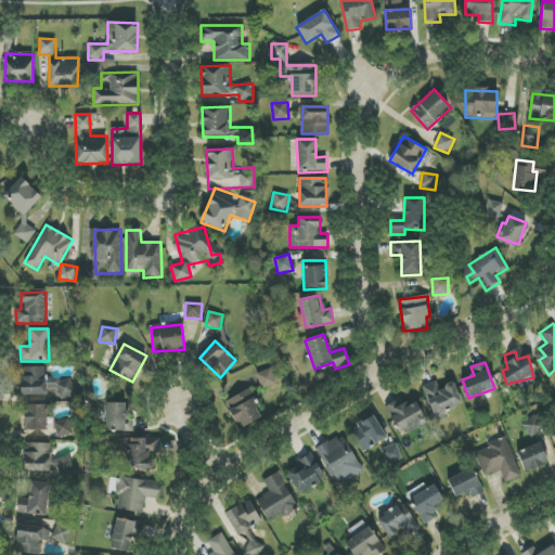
[(46,366),(20,368),(21,396),(47,395),(46,366)]
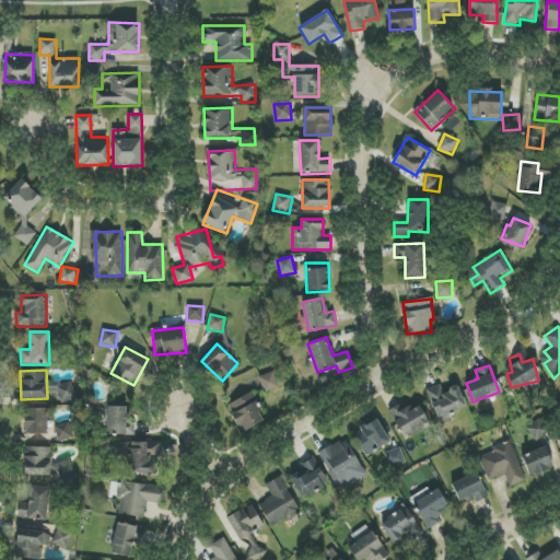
[(259,376),(264,392),(278,388),(275,373),(259,376)]
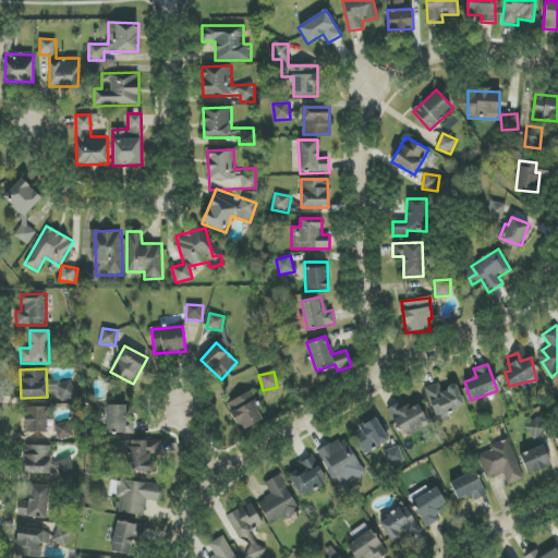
[(76,397),(70,378),(52,385),(59,403),(76,397)]
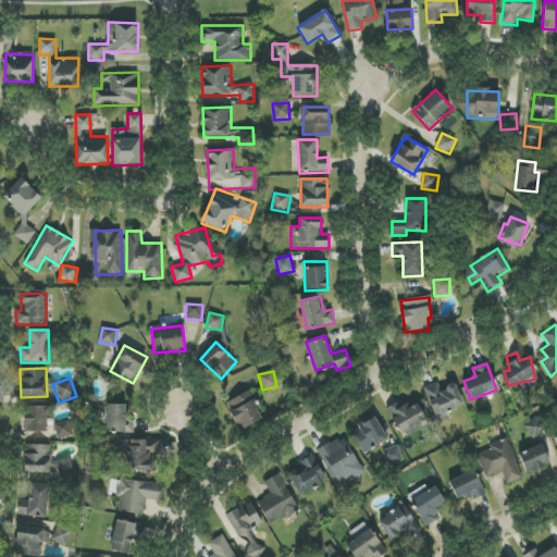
[(456,385),(444,390),(441,381),(423,387),(437,423),(450,419),(448,412),(463,406),(456,385)]
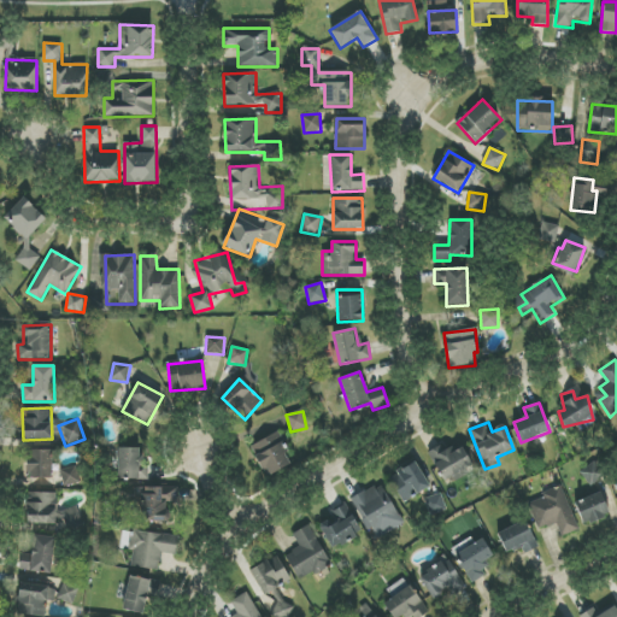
[(265,476),(293,465),(280,433),(252,445),(265,476)]
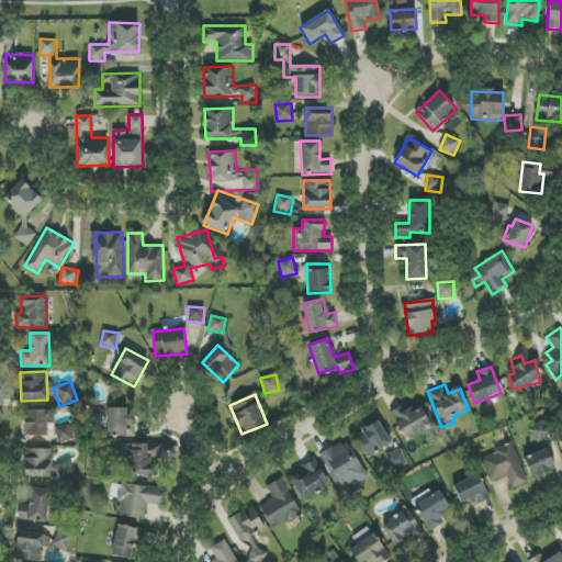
[(423,407),(406,414),(403,406),(392,411),(404,442),(431,431),(423,407)]
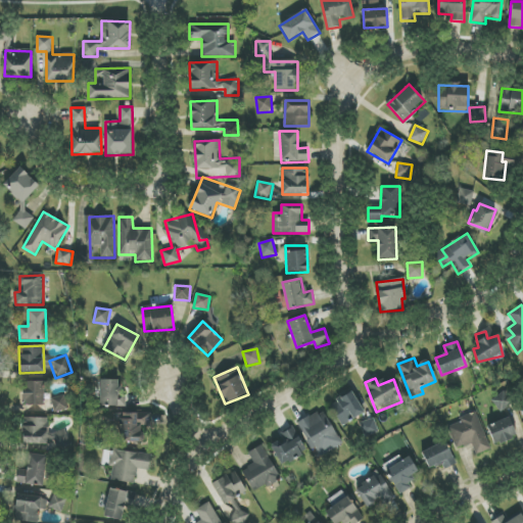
[(119,380),(99,380),(100,407),(127,406),(126,387),(119,388),(119,380)]
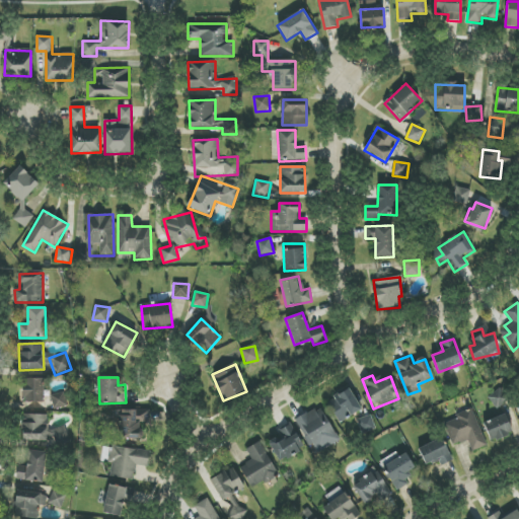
[(23,402),(44,402),(44,378),(23,379),(23,402)]
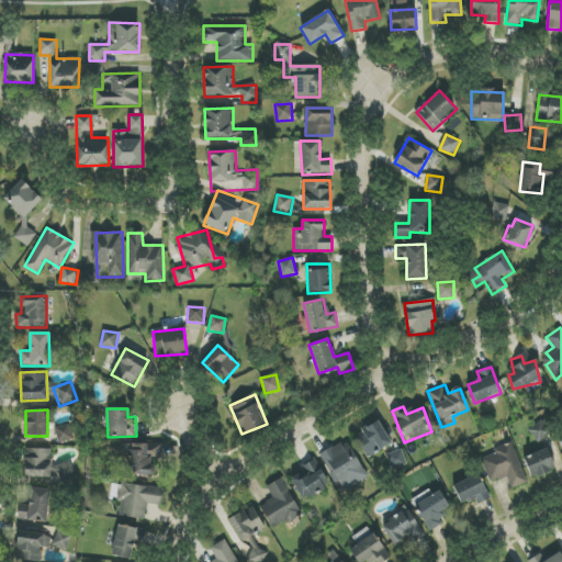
[(391,446),(381,422),(355,433),(366,457),(391,446)]
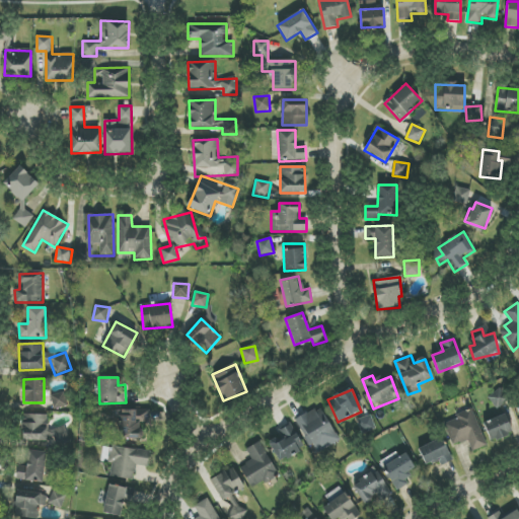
[(508,400),(500,389),(489,396),(497,409),(508,400)]
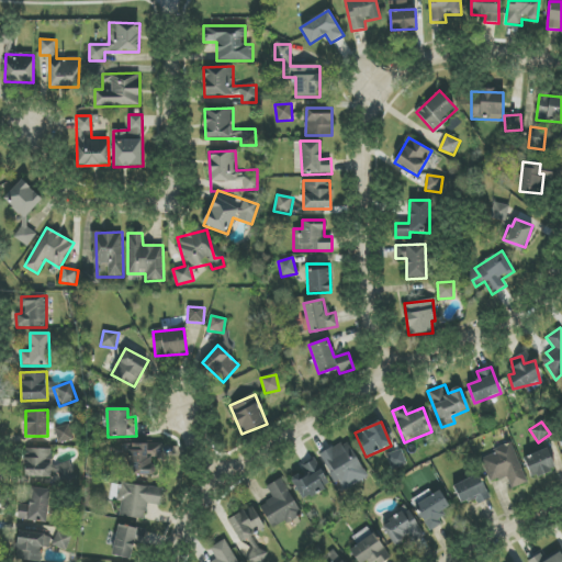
[(58,444),(72,440),(69,425),(55,428),(58,444)]
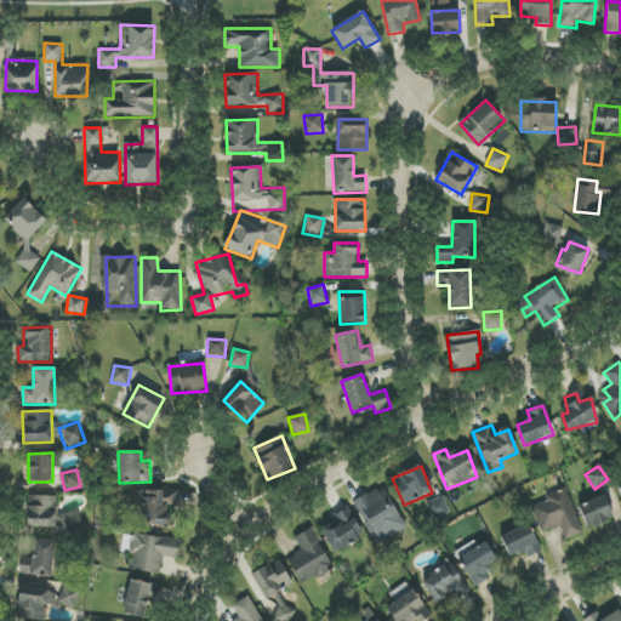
[(380,543),(406,527),(381,486),(354,503),(380,543)]
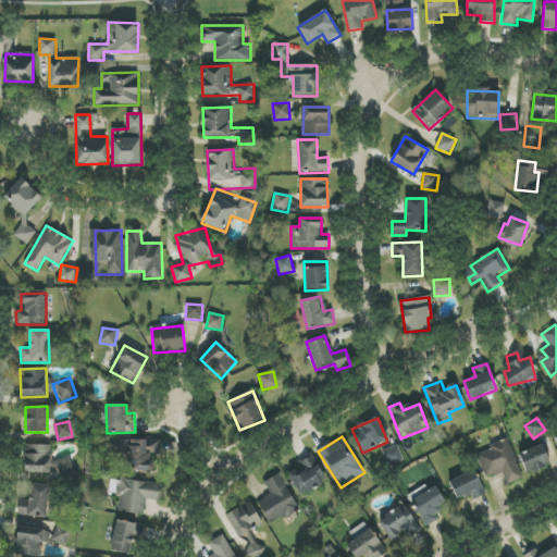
[(523,479),(507,438),(490,445),(491,449),(479,454),(489,478),(502,472),(507,484),(523,479)]
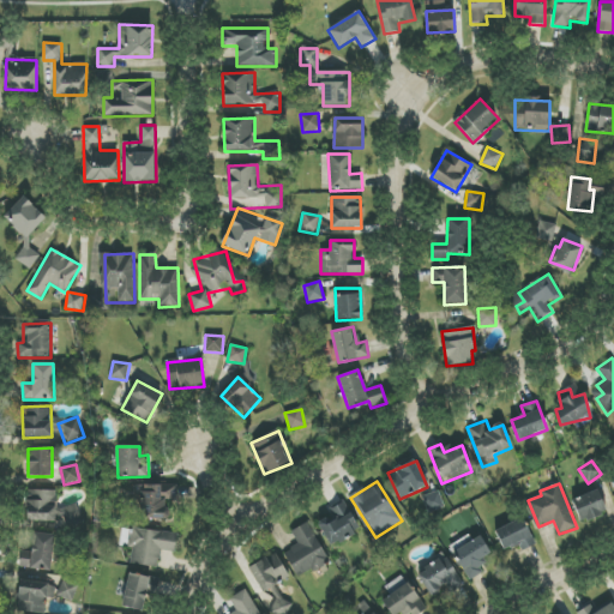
[(176,485),(136,486),(137,521),(168,519),(167,501),(176,501),(176,485)]
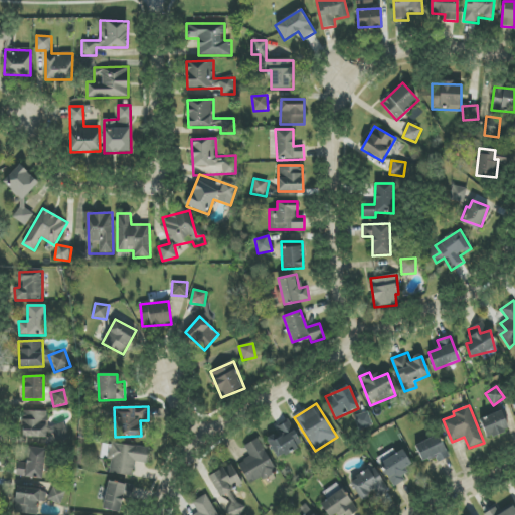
[(47,411),(23,411),(23,437),(47,438),(47,411)]
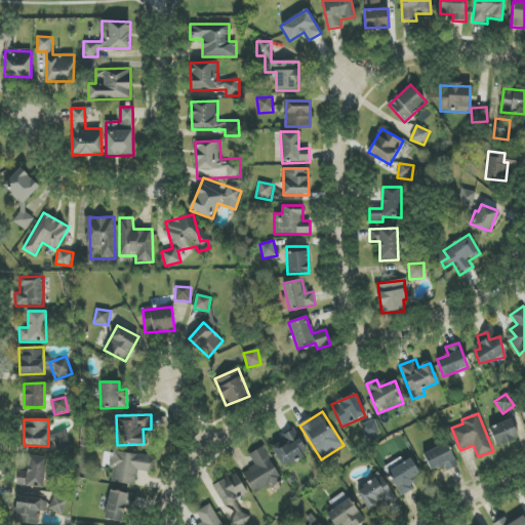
[(489,427),(495,447),(519,439),(512,419),(489,427)]
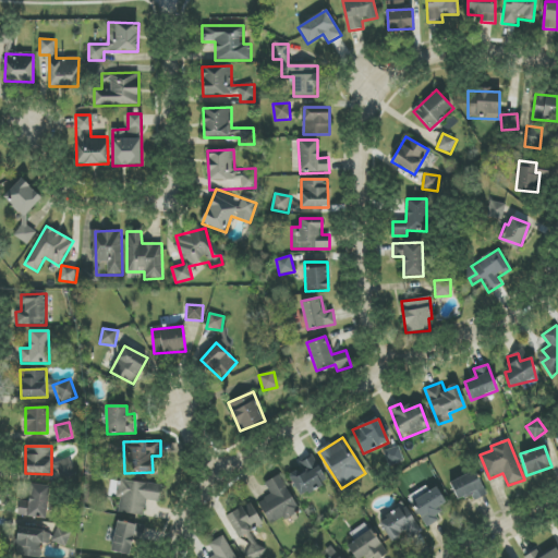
[(403,460),(399,447),(384,451),(389,465),(403,460)]
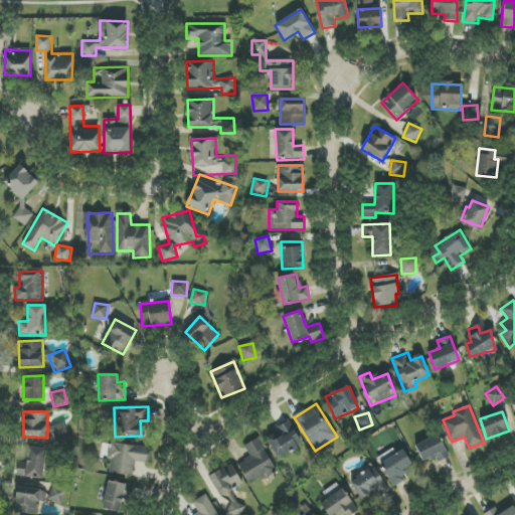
[(278,458),(302,444),(288,420),(276,427),(279,432),(266,439),(278,458)]
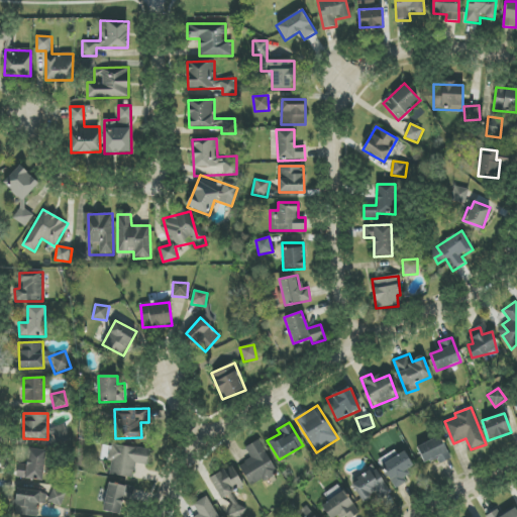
[(65,424),(50,428),(56,443),(70,439),(65,424)]
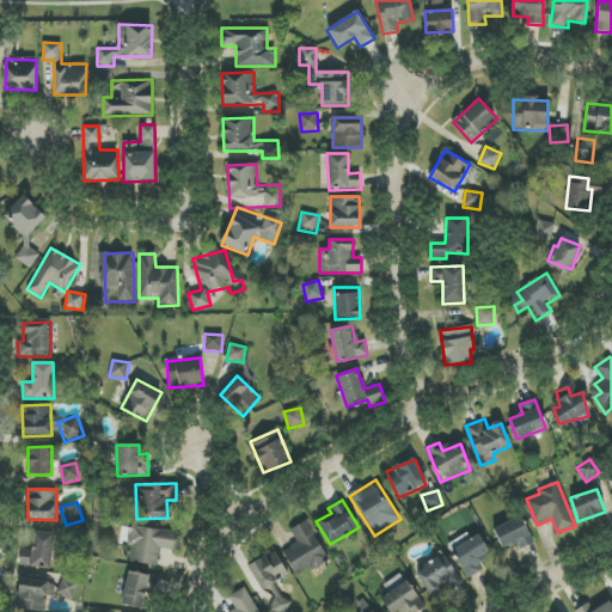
[(527,546),(524,538),(530,536),(521,516),(493,528),(502,549),(518,542),(521,549),(527,546)]
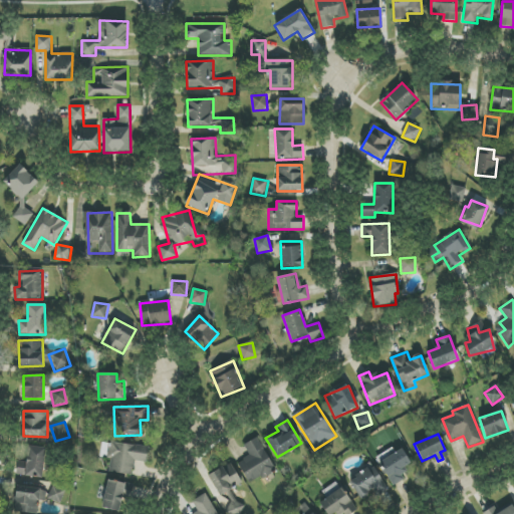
[(243,445),(250,456),(237,463),(250,485),(276,469),(258,437),(243,445)]
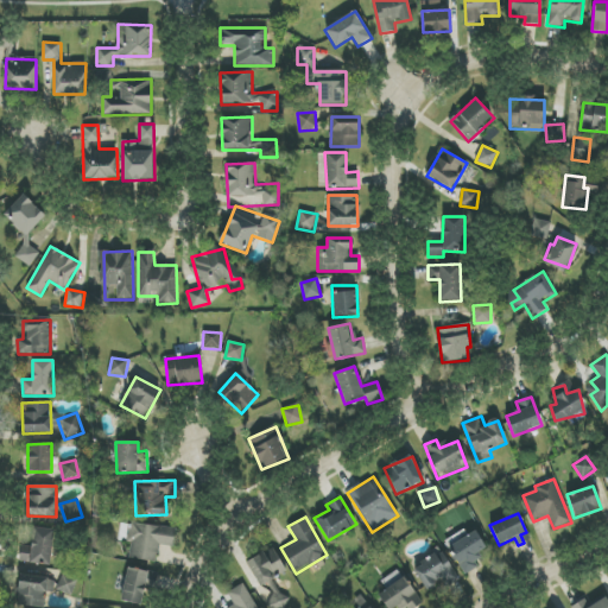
[(128,558),(157,562),(159,545),(173,546),(176,529),(121,523),(119,540),(131,543),(128,558)]
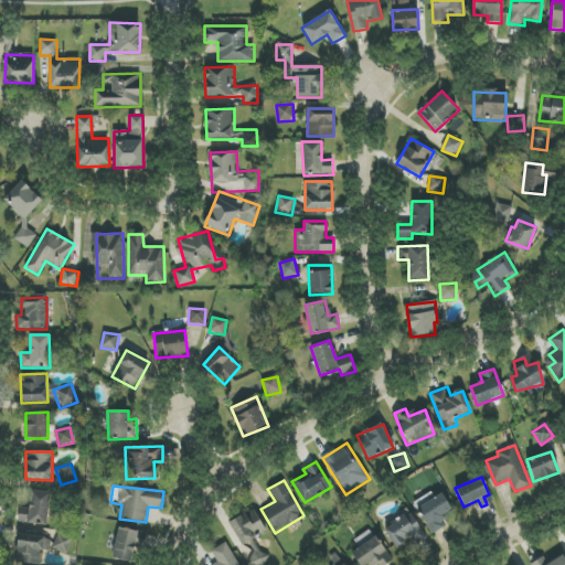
[(452,509),(439,490),(414,507),(433,534),(447,525),(441,516),(452,509)]
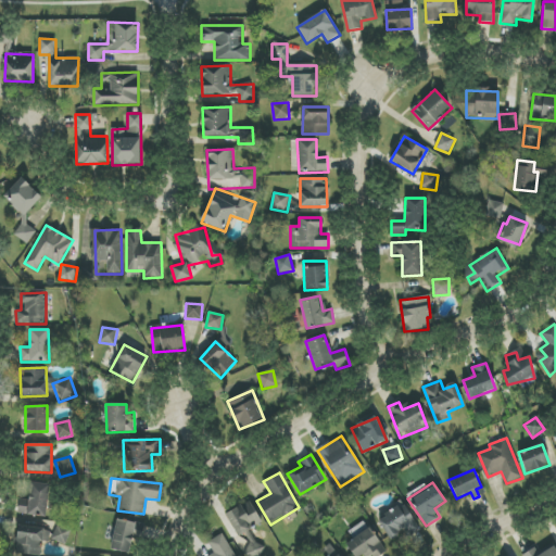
[(49,484),(30,483),(29,500),(20,500),(19,515),(47,516),(49,484)]
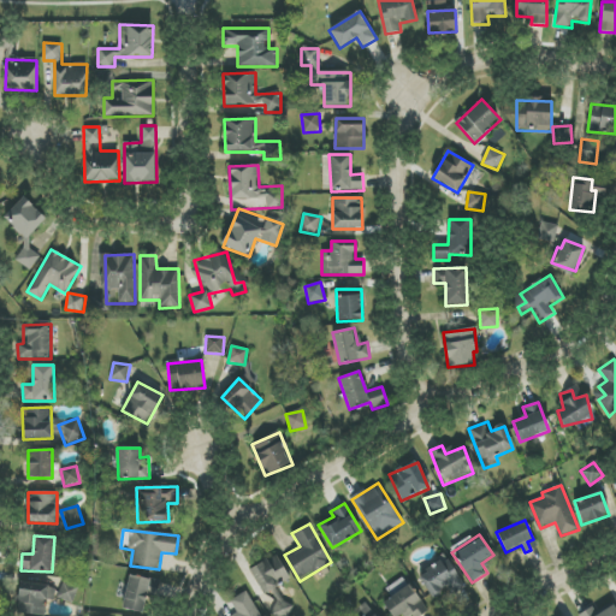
[(290,579),(276,554),(249,569),(274,615),(286,615),(291,612),(277,586),(290,579)]
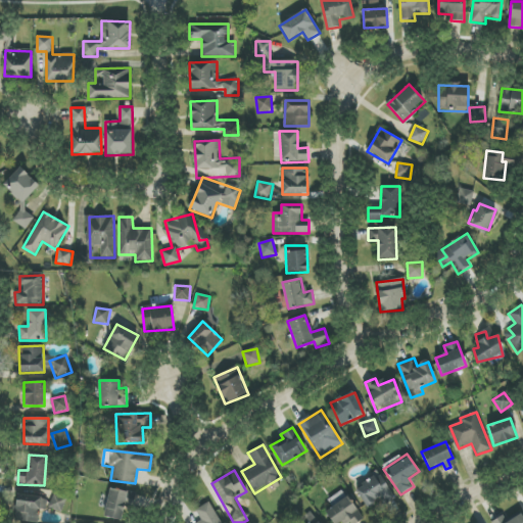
[(367,509),(380,501),(384,506),(395,498),(379,473),(354,488),(367,509)]
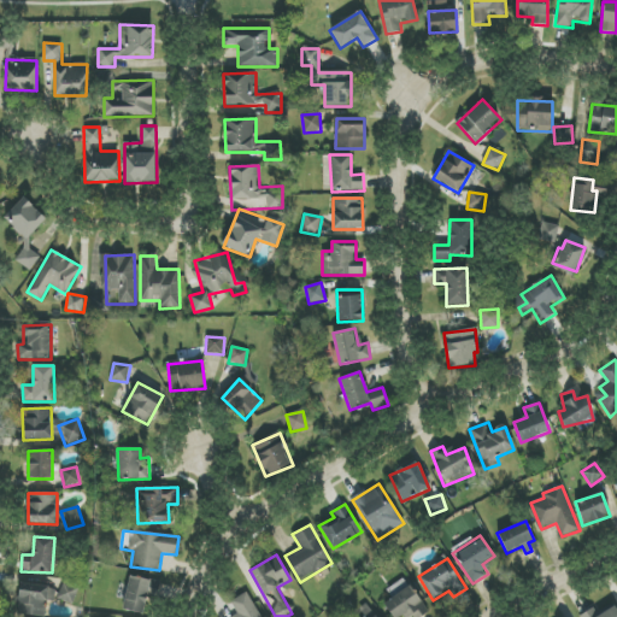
[(142,615),(147,597),(157,599),(160,583),(130,575),(122,610),(142,615)]
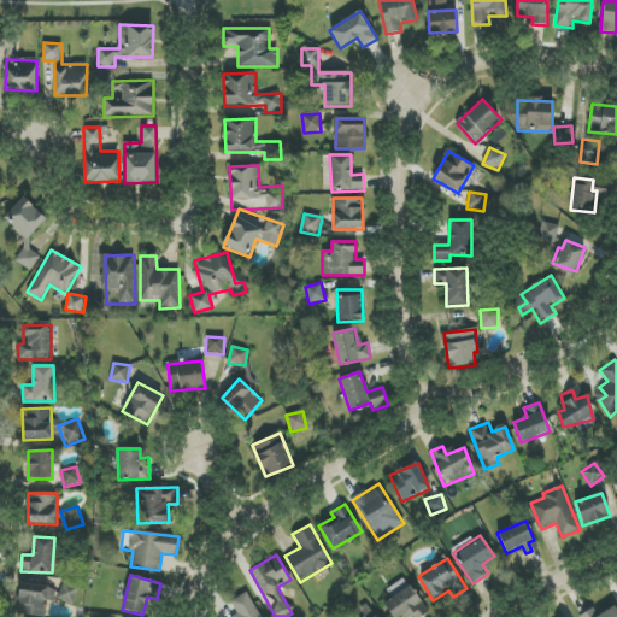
[(383,604),(392,616),(399,616),(403,616),(417,616),(421,615),(415,606),(421,603),(405,577),(387,591),(392,598),(383,604)]
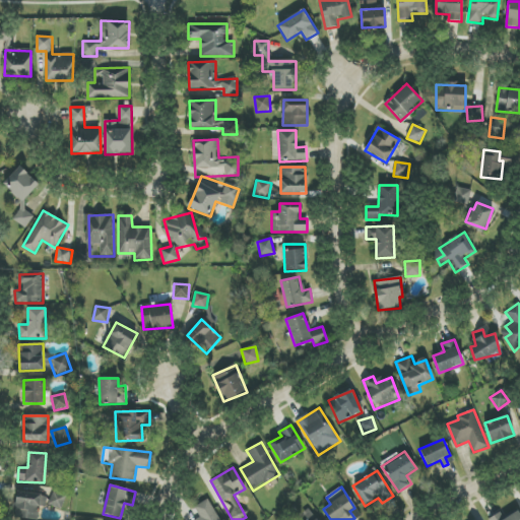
[(61,510),(67,496),(54,491),(48,505),(61,510)]
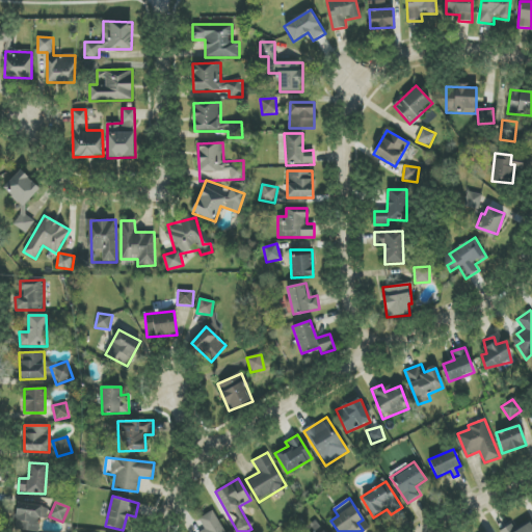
[(40,531),(42,505),(17,504),(16,530),(40,531)]
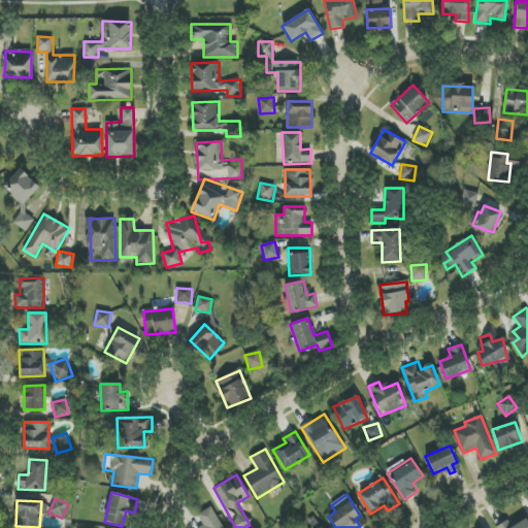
[(200,527),(223,527),(210,506),(197,515),(204,526),(200,527)]
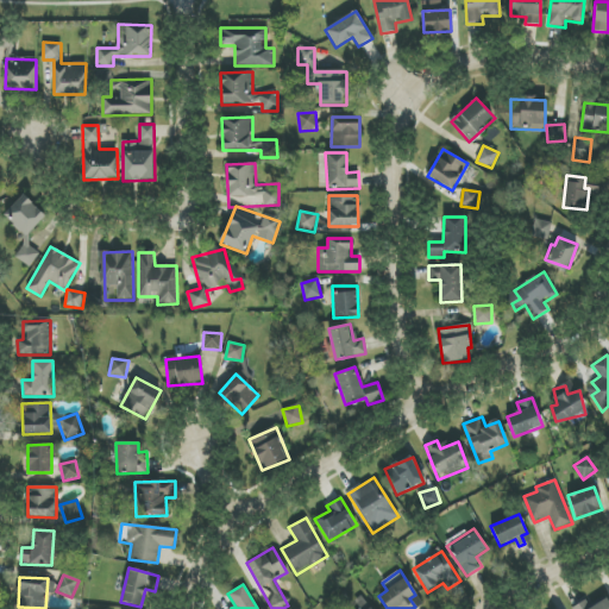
[(573,607),(573,608),(608,608),(608,601),(606,596),(588,606),(585,601),(573,607)]
